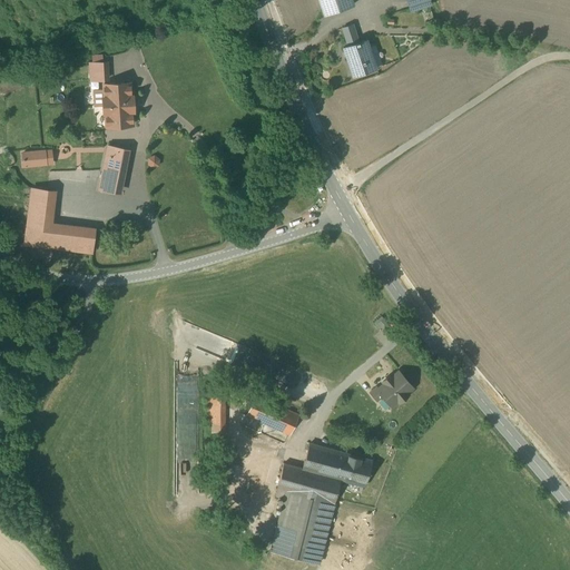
[(350,0),(318,0),(322,9),(324,15),(353,6),(350,0)]
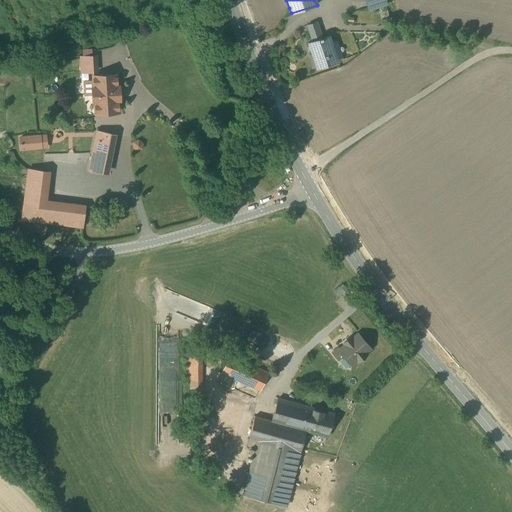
[(383,0),(366,0),(369,10),(385,5),(383,0)]
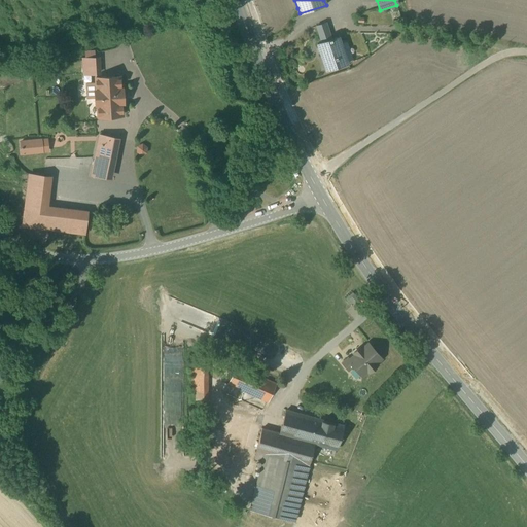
[(321,42),(317,44),(326,70),(346,64),(338,37),(331,39),(325,23),(316,27),(321,42)]
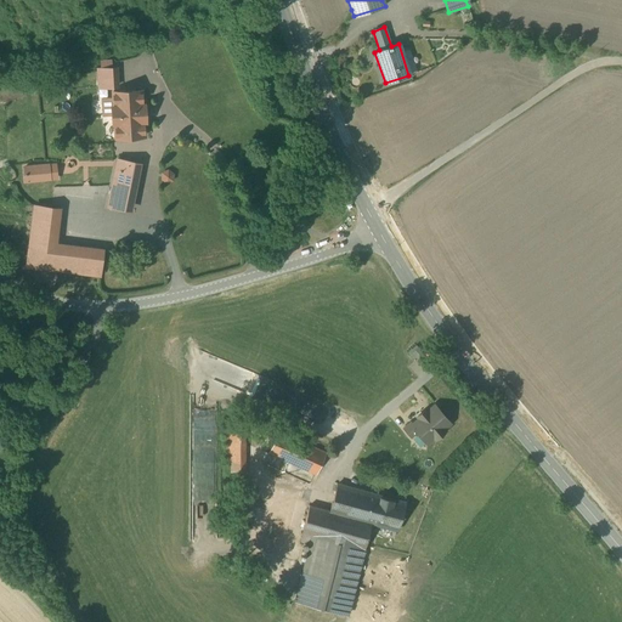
[(140,92),(114,92),(114,107),(109,107),(109,128),(114,128),(114,142),(143,141),(142,128),(147,126),(146,106),(140,106),(140,92)]
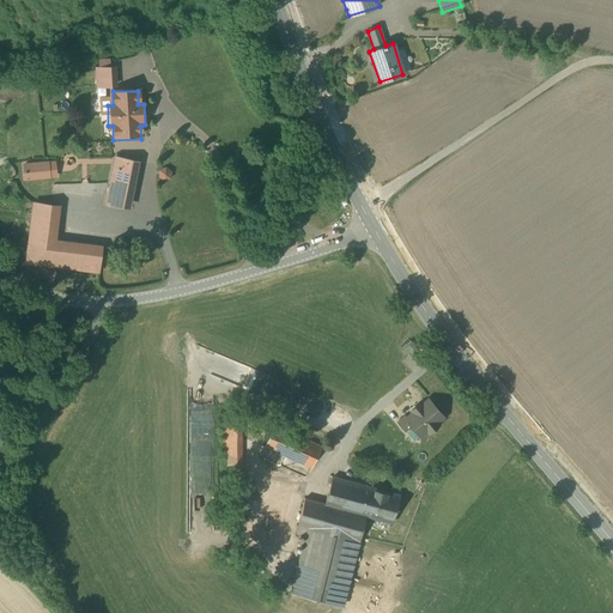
[(141,165),(115,159),(104,206),(131,212),(141,165)]
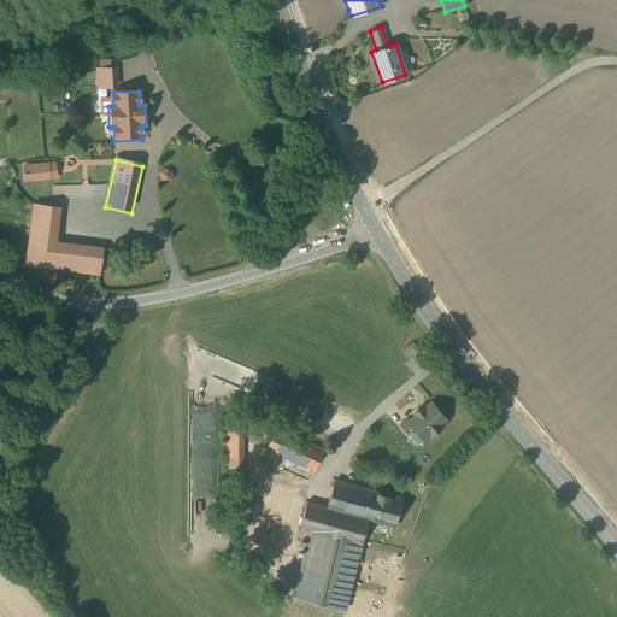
[(48,164),(23,165),(24,181),(50,180),(48,164)]
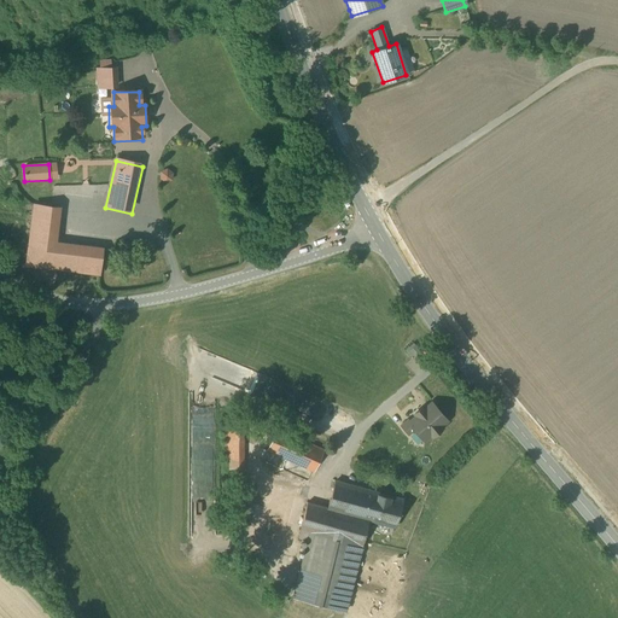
[(60,208),(34,205),(27,264),(93,274),(99,274),(103,248),(57,243),(60,208)]
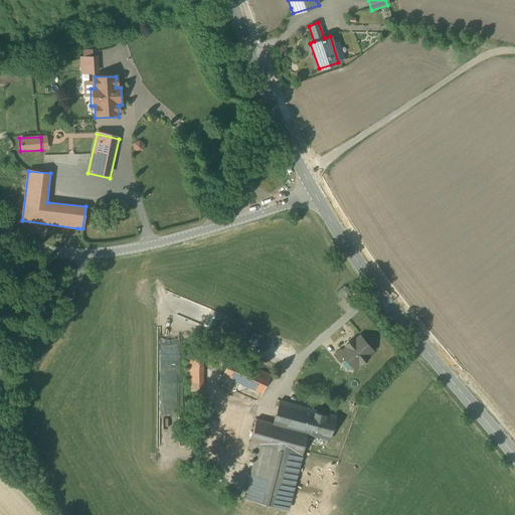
[(254,187),(251,182),(245,182),(243,187),(246,192),(251,192),(252,190),(253,188),(254,187)]
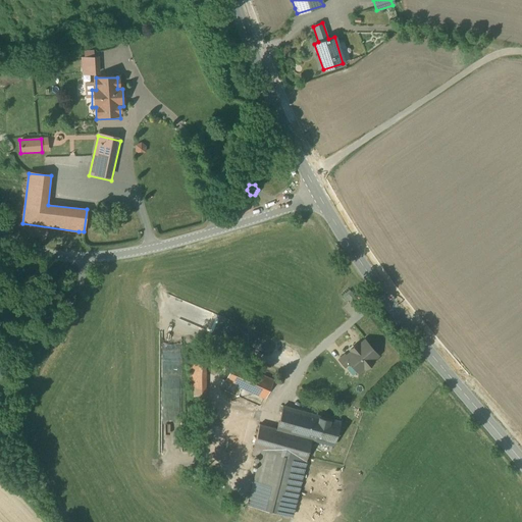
[(353,289),(345,296),(347,299),(349,301),(353,298),(358,294),(353,289)]
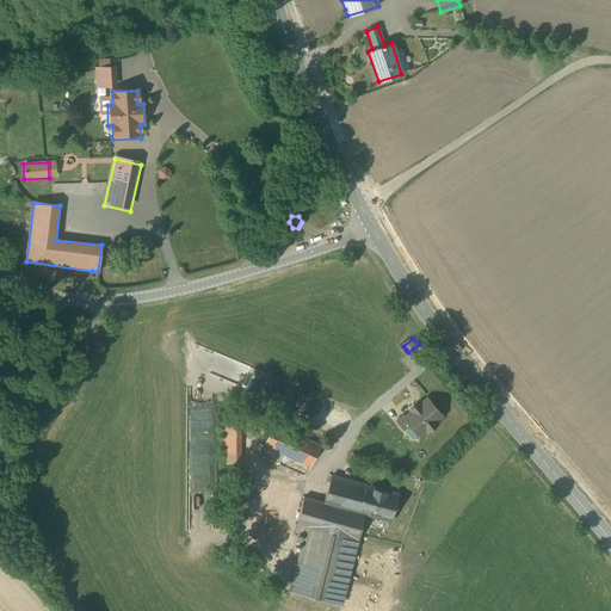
[(442,417),(427,399),(419,406),(418,403),(409,409),(412,412),(405,418),(402,415),(396,421),(405,430),(409,425),(419,436),(425,430),(427,432),(437,424),(434,421),(442,417)]
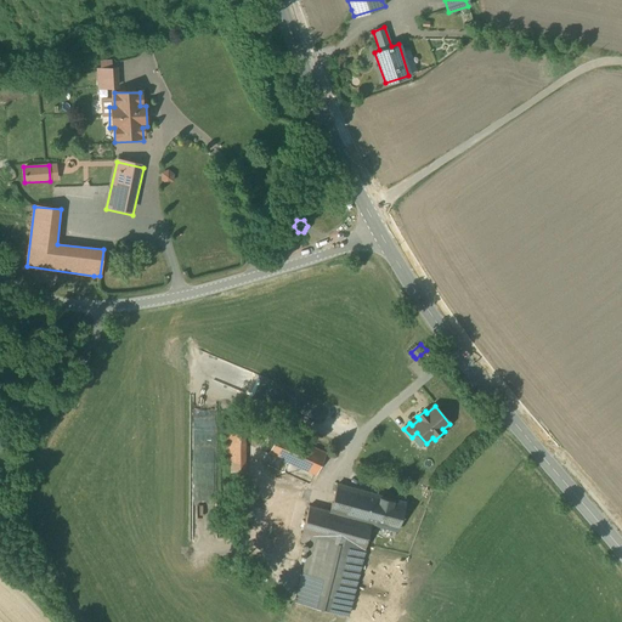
[(249,420),(228,420),(226,476),(247,478),(249,420)]
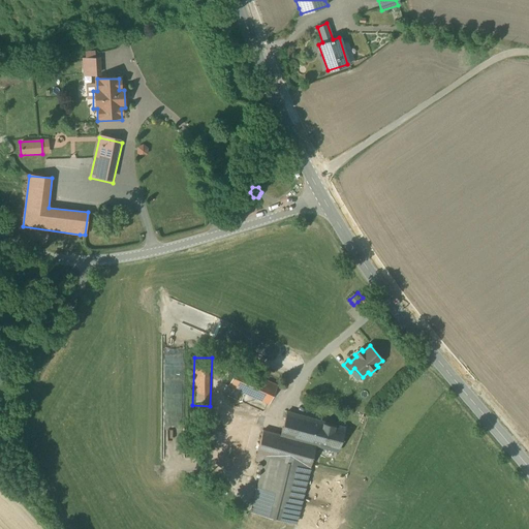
[(277,386),(237,369),(228,387),(270,405),(277,386)]
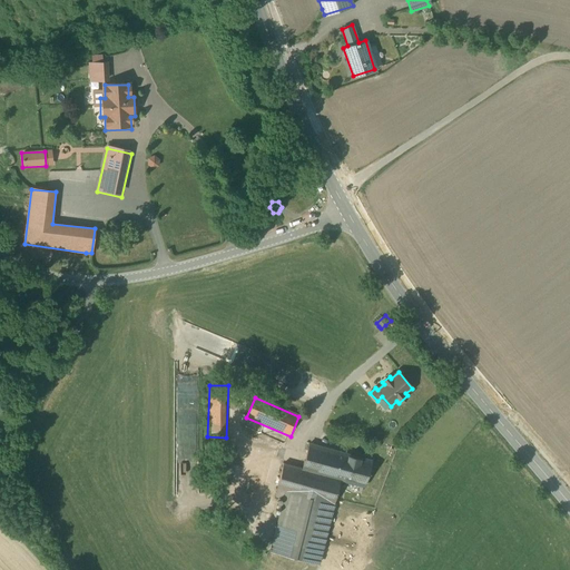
[(302,469),(283,463),(274,497),(284,499),(271,551),(317,563),(335,500),(340,480),(364,487),(372,461),(308,444),(302,469)]
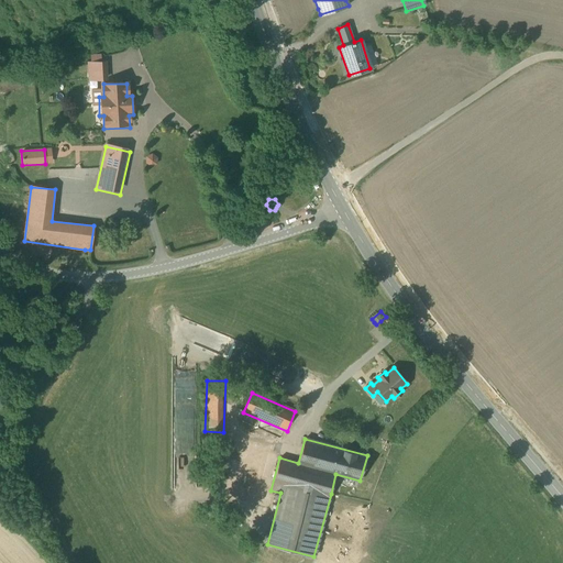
[(272,453),(251,446),(234,498),(255,505),(272,453)]
